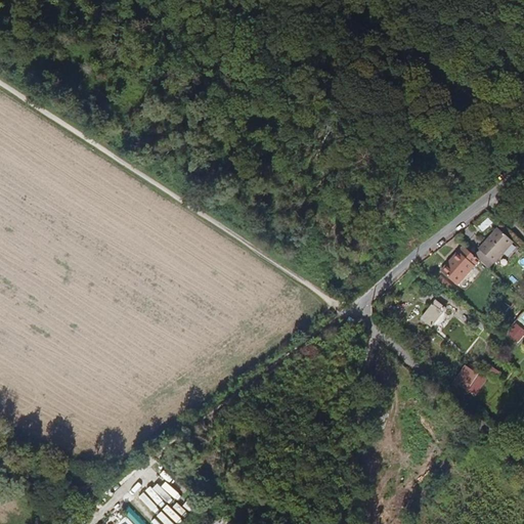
[(495,264),(515,242),(498,227),(479,250),(495,264)]
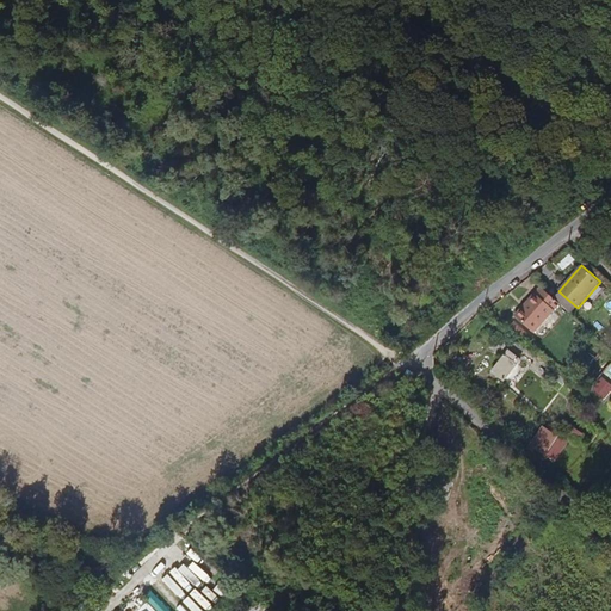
[(535,333),(560,303),(553,297),(541,287),(514,315),(535,333)]
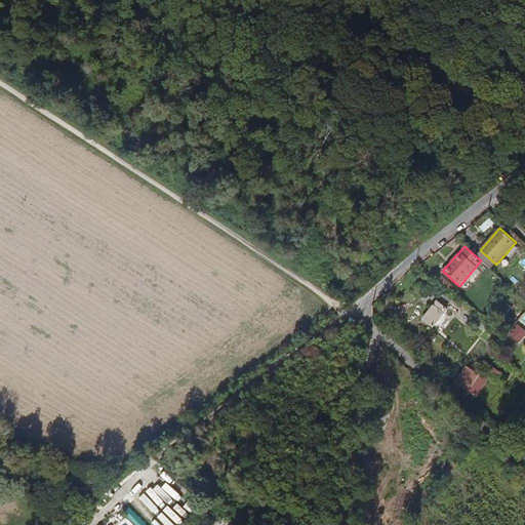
[(496,265),(480,250),(475,255),(481,260),(491,270),(496,265)]
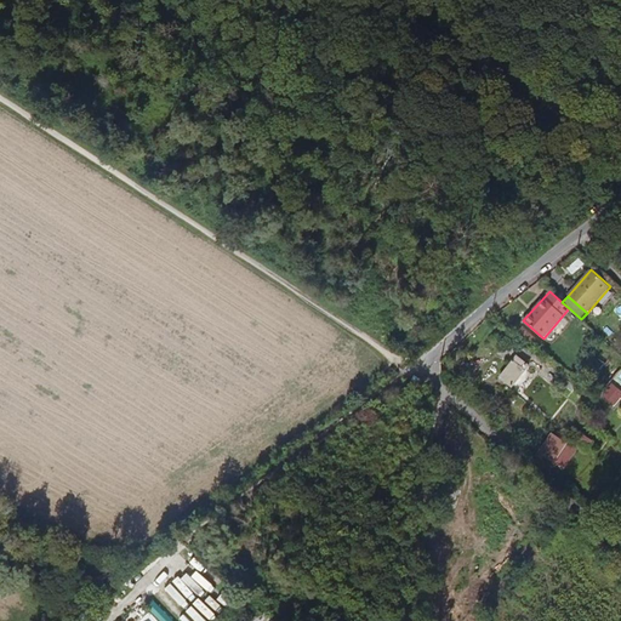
[(507,392),(527,369),(516,359),(495,382),(507,392)]
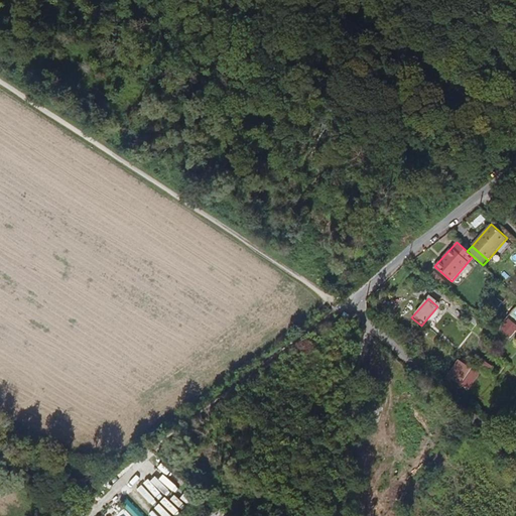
[(470,366),(472,364),(464,358),(452,374),(460,380),(461,379),(470,366)]
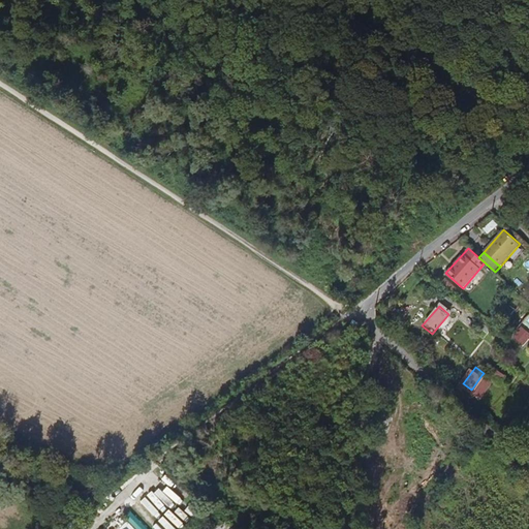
[(503,374),(496,369),(491,376),(492,376),(498,381),(503,374)]
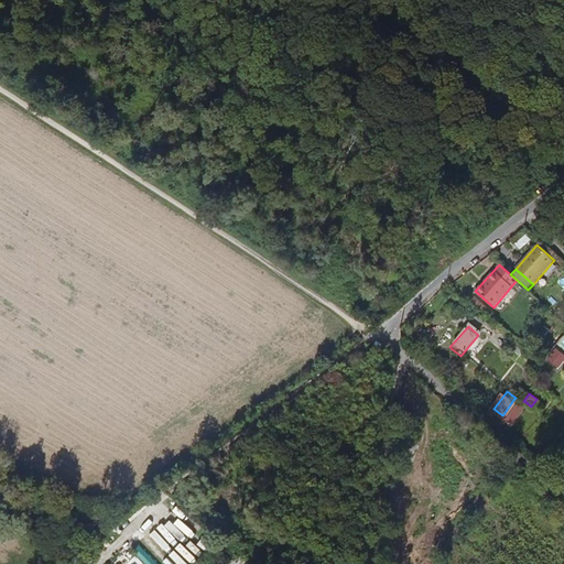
[(523,401),(517,396),(516,398),(513,400),(503,414),(511,420),(524,401),(523,401)]
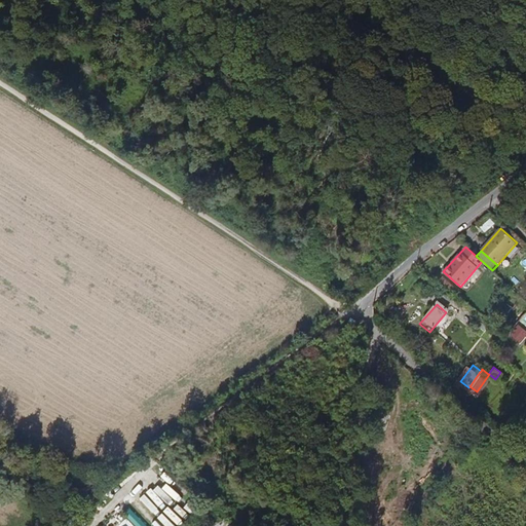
[(144,525),(126,509),(120,515),(132,525),(144,525)]
